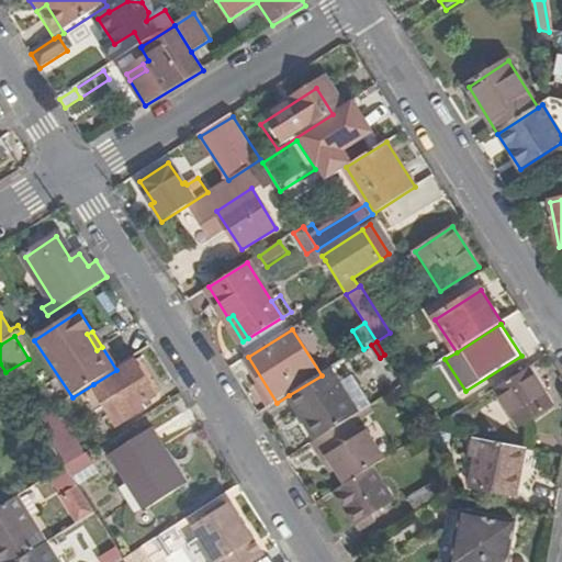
[(248,357),(244,360),(258,383),(251,388),(266,409),(277,403),(248,357)]
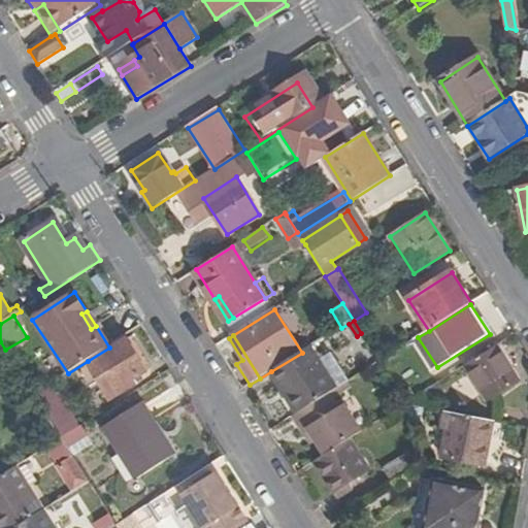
[(109,348),(88,361),(111,399),(136,385),(135,381),(147,373),(126,337),(109,348)]
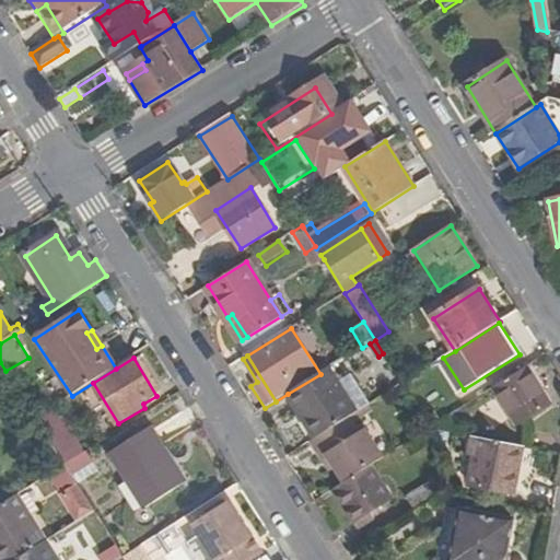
[(527,366),(494,387),(517,424),(551,403),(527,366)]
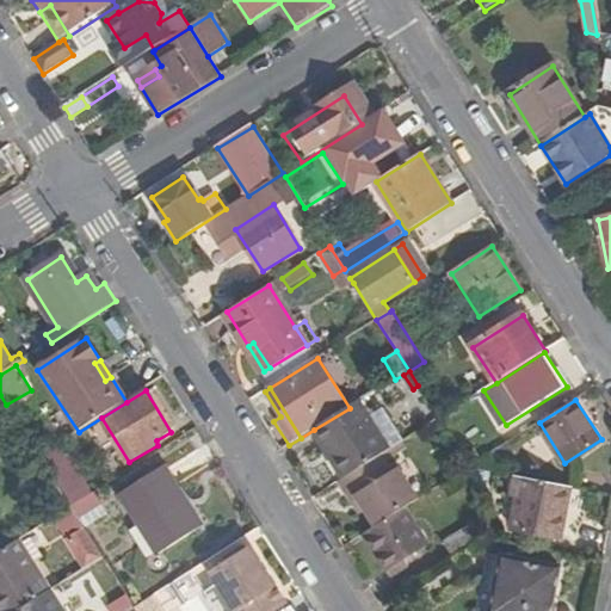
[(392,450),(369,415),(360,401),(350,408),(314,430),(345,479),(386,454),(392,450)]
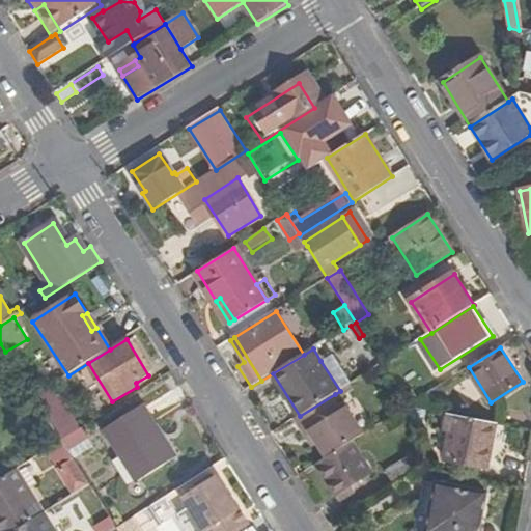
[(333,354),(320,361),(340,391),(352,384),(333,354)]
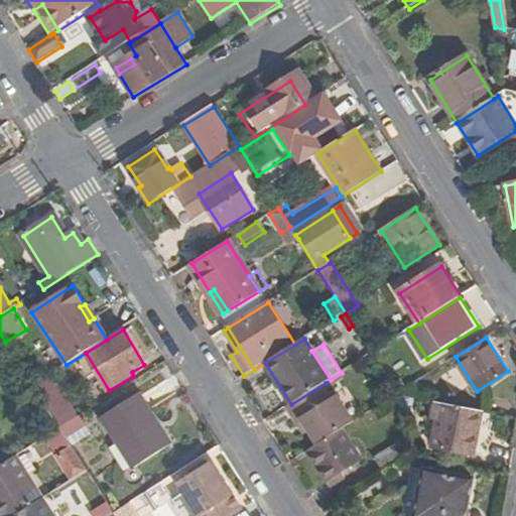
[(342,373),(331,380),(326,383),(329,389),(347,377),(344,372),(342,373)]
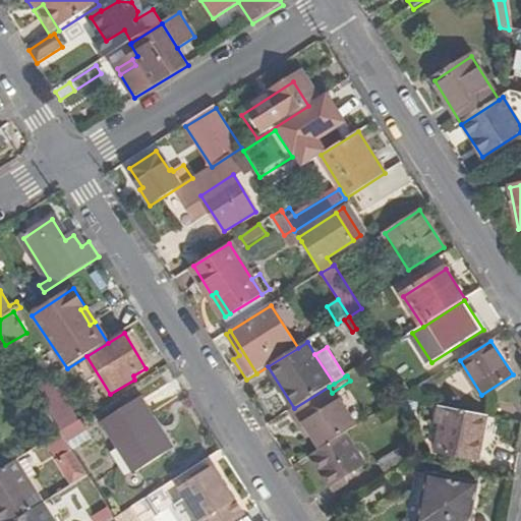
[(61,432),(78,421),(51,379),(34,390),(61,432)]
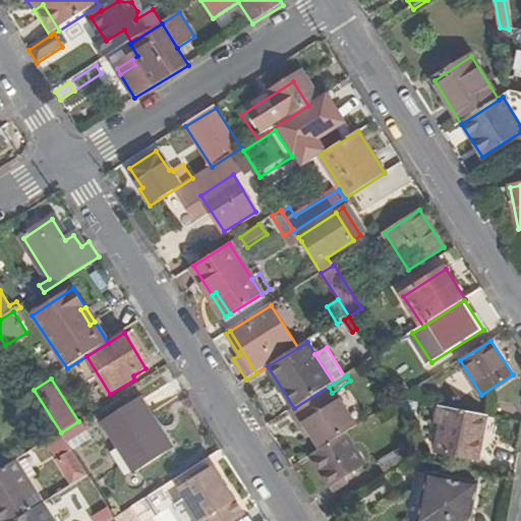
[(316,442),(321,449),(345,433),(357,426),(340,399),(337,401),(332,393),(329,387),(294,408),(290,411),(299,424),(303,421),(316,442)]
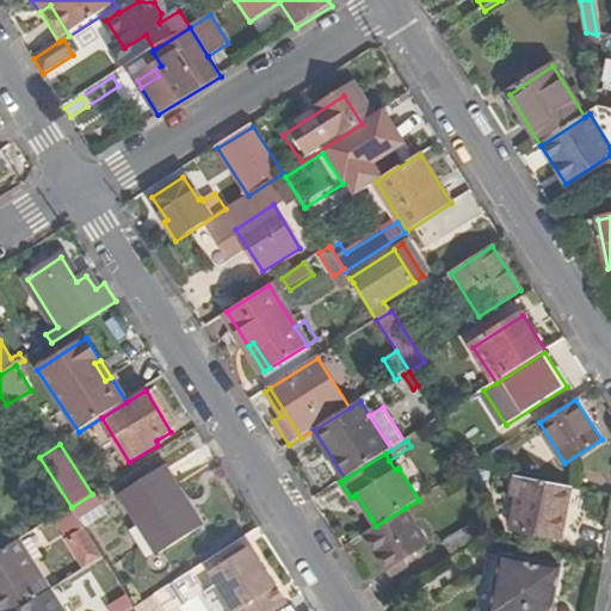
[(488,455),(470,467),(494,473),(500,474),(488,455)]
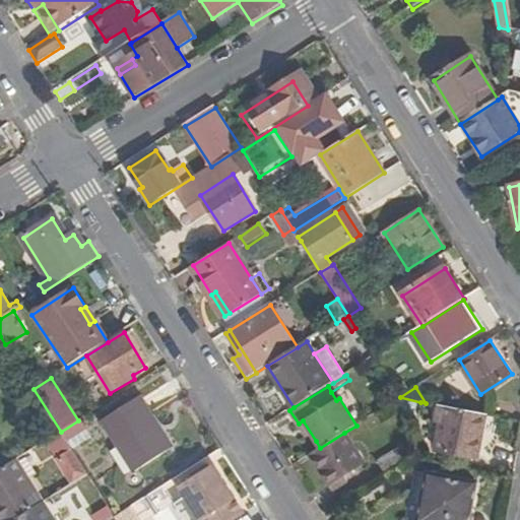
[(138,395),(100,420),(133,472),(172,448),(138,395)]
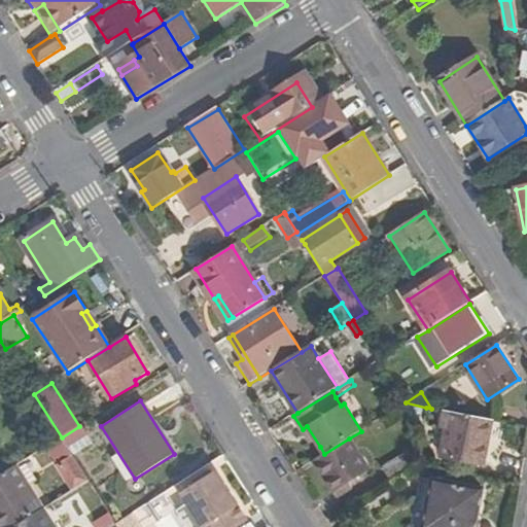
[(483,466),(492,421),(445,411),(442,428),(447,429),(441,457),(483,466)]
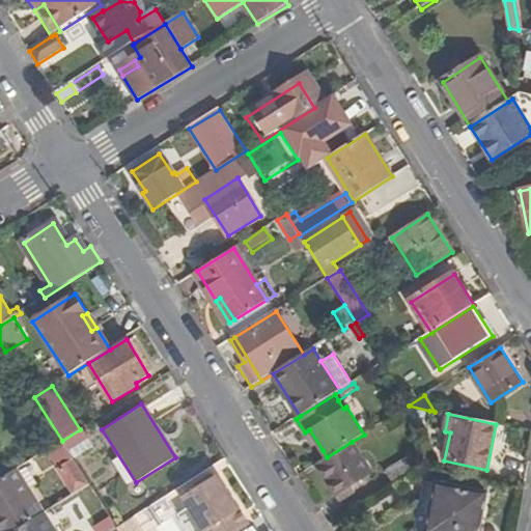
[(62,441),(68,451),(88,438),(81,428),(80,429),(62,441)]
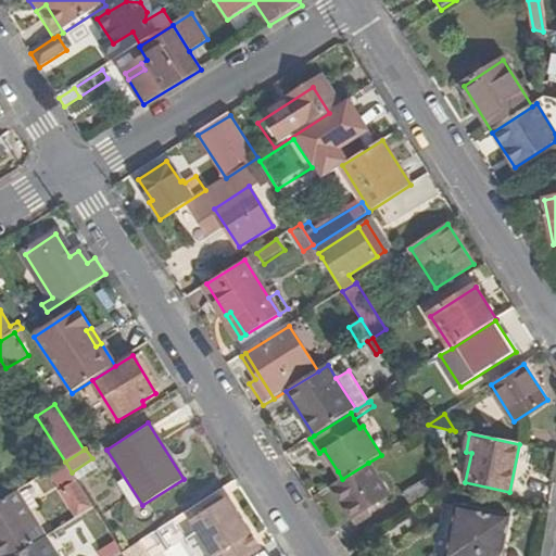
[(324,450),(319,453),(332,475),(338,471),(324,450)]
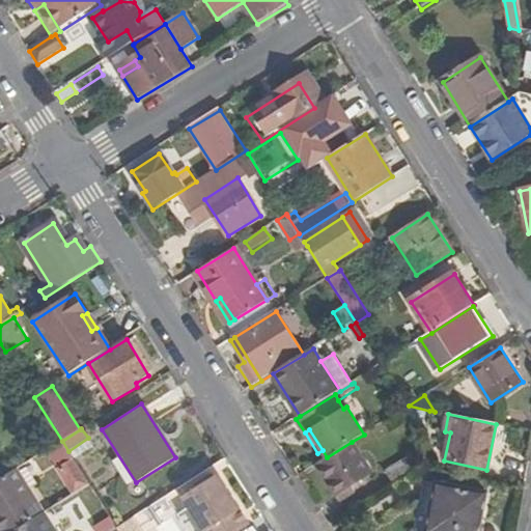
[(74,458),(68,451),(62,441),(47,450),(58,468),(74,458)]
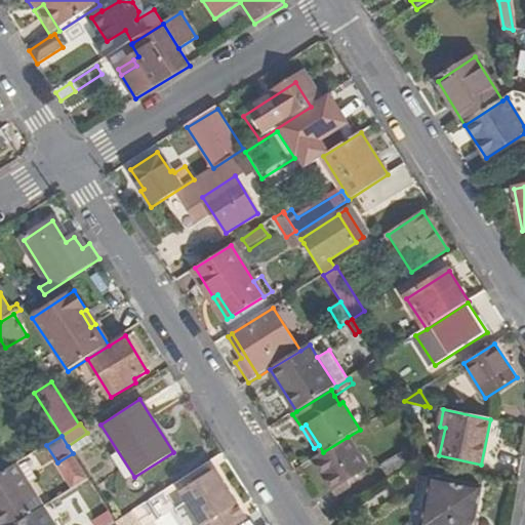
[(332,489),(347,479),(366,468),(348,437),(323,452),(313,459),(332,489)]
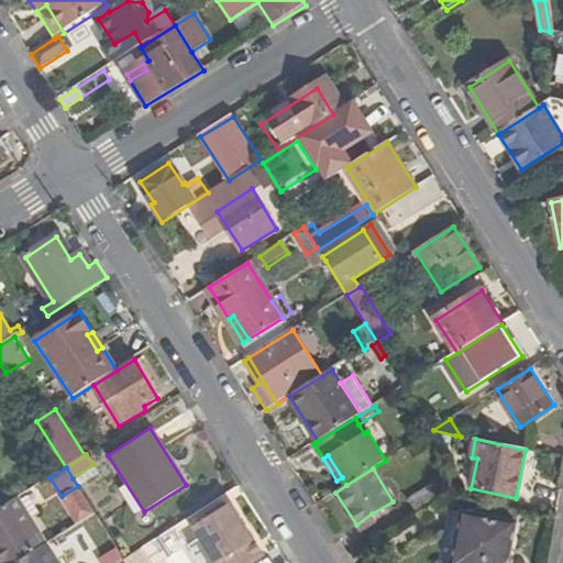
[(409,500),(418,514),(444,496),(437,483),(409,500)]
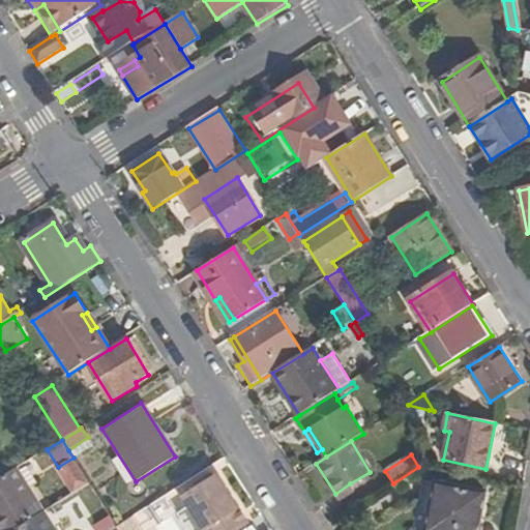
[(90,484),(74,458),(58,467),(75,494),(90,484)]
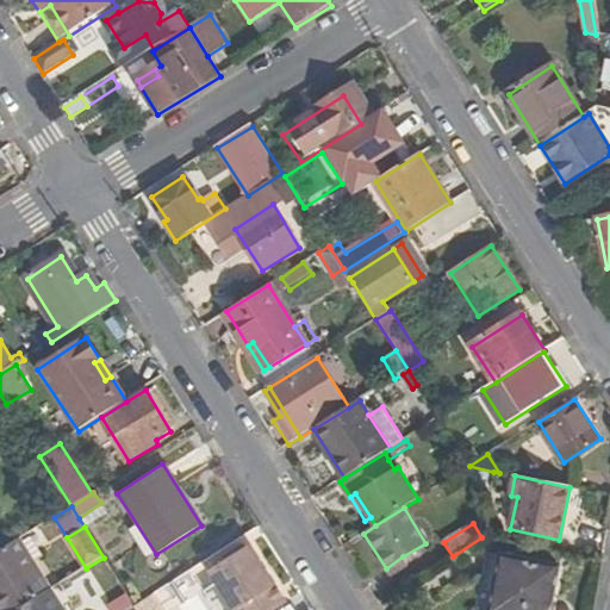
[(20,609),(50,591),(18,540),(0,551),(0,609),(20,609)]
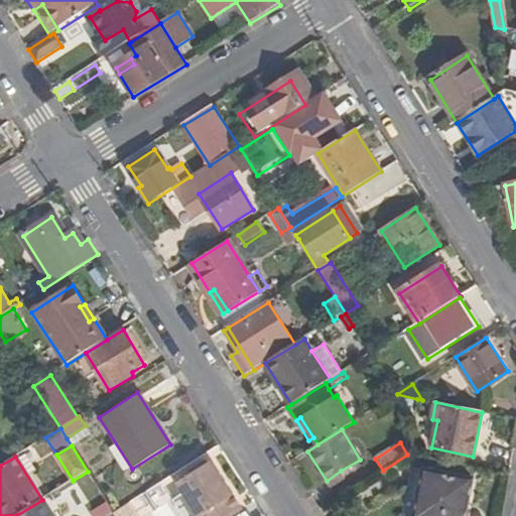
[(176,499),(187,515),(230,515),(242,509),(212,462),(170,488),(176,499)]
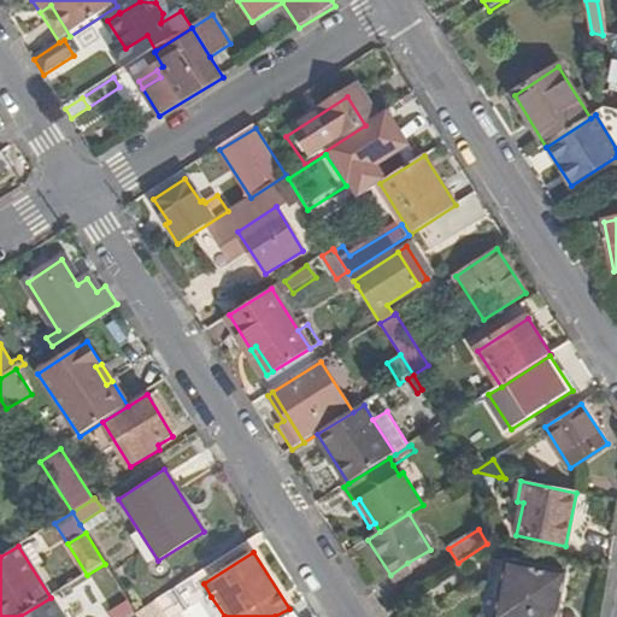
[(415,573),(407,563),(391,575),(397,583),(415,573)]
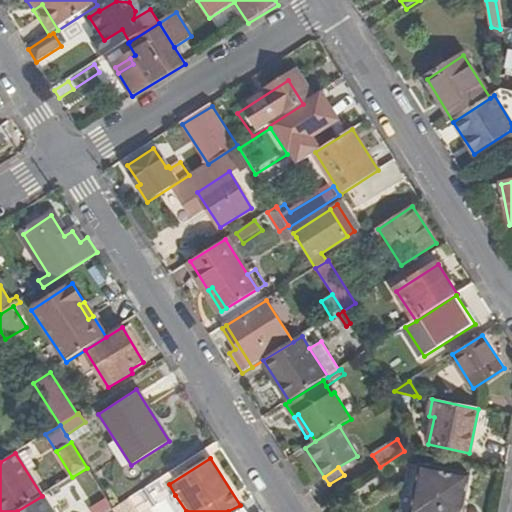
[(420,467),(411,511),(460,511),(468,477),(420,467)]
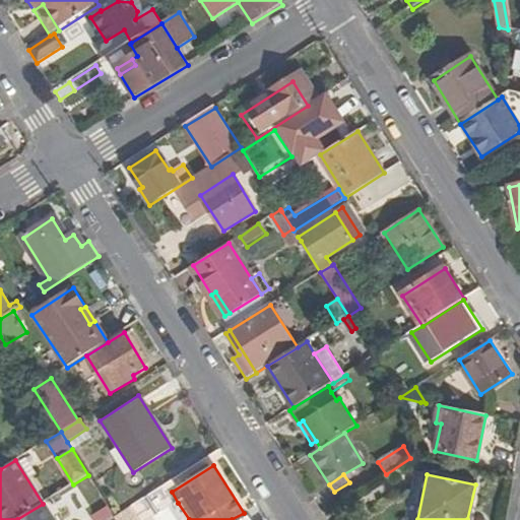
[(174,519),(189,519),(178,503),(168,510),(174,519)]
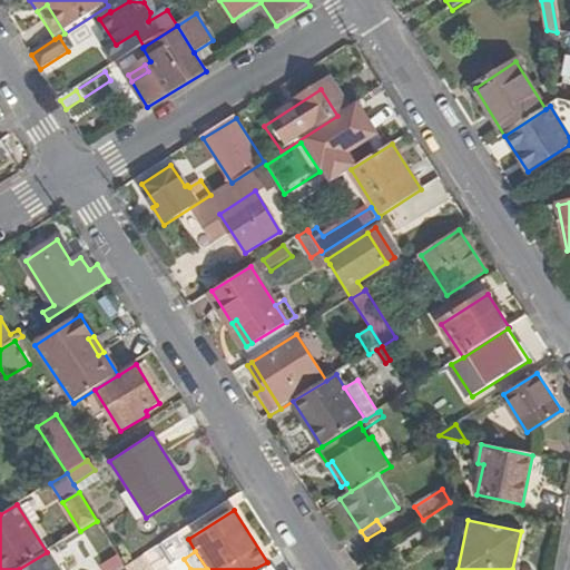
[(57,569),(47,552),(19,569),(57,569)]
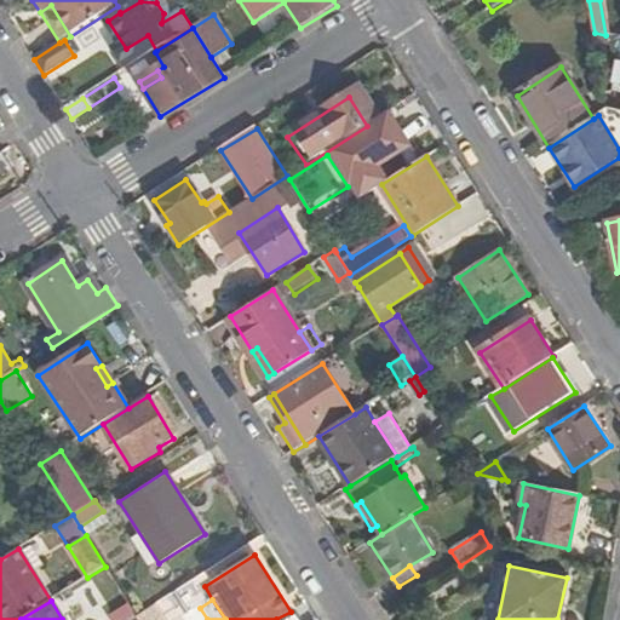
[(131,619),(138,616),(130,603),(108,618),(109,619),(131,619)]
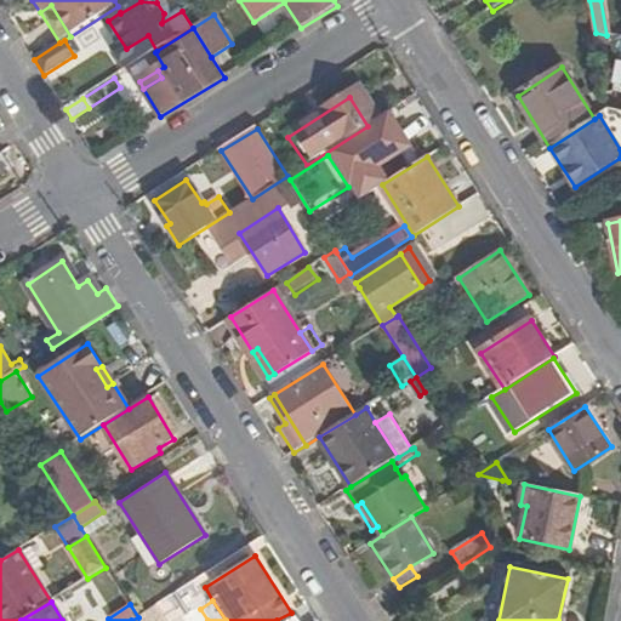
[(159,620),(152,609),(138,617),(140,620),(159,620)]
